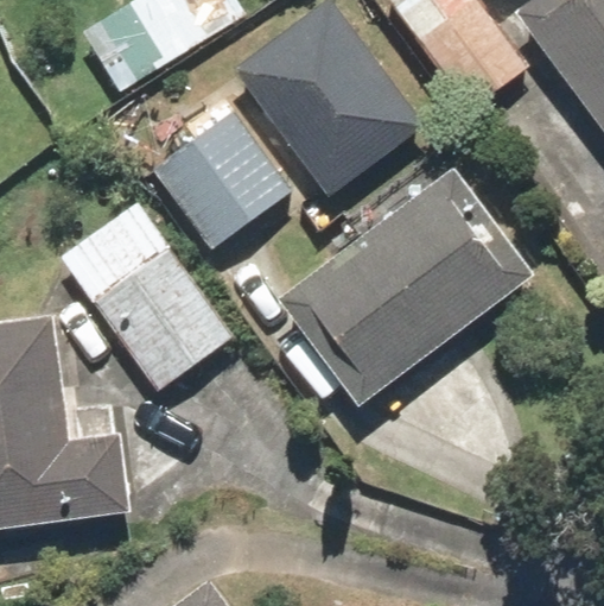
[(131,0),(78,32),(115,94),(246,16),(236,0),(131,0)]
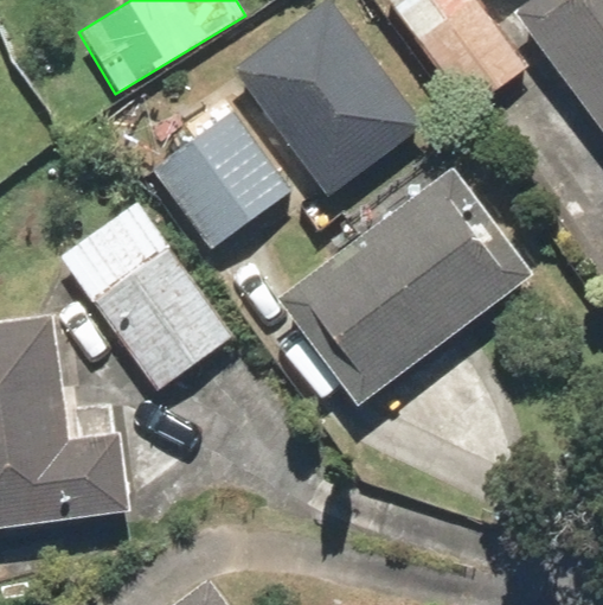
[(322,0),(232,69),(329,197),(427,123),(333,0),(322,0)]
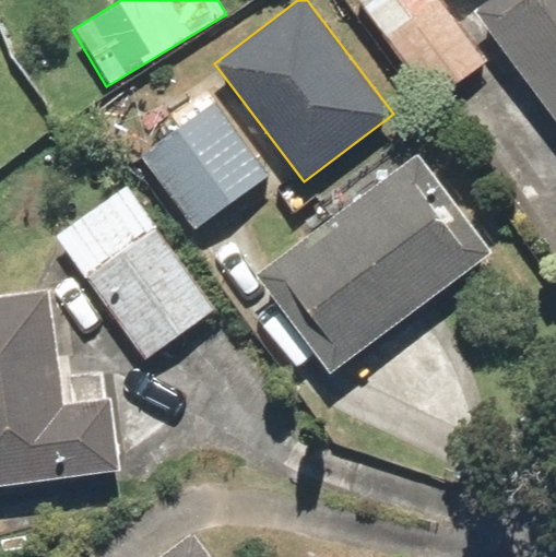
[(356,0),(430,102),(485,62),(439,0),(356,0)]
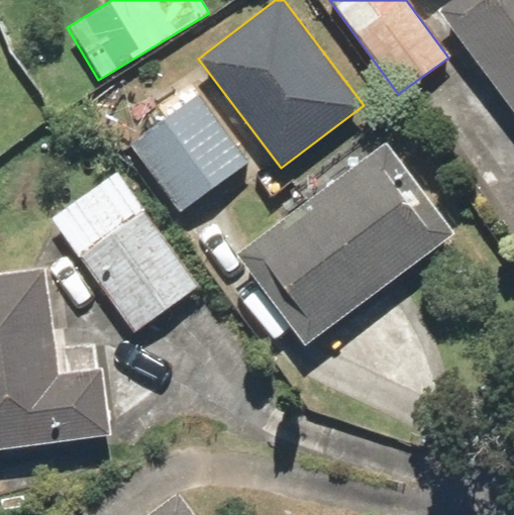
[(448,0),(438,8),(513,109),(513,0),(448,0)]
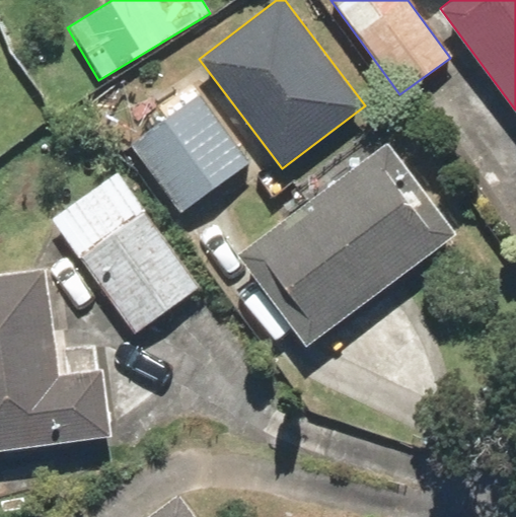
[(200,91),(129,142),(181,217),(253,166),(200,91)]
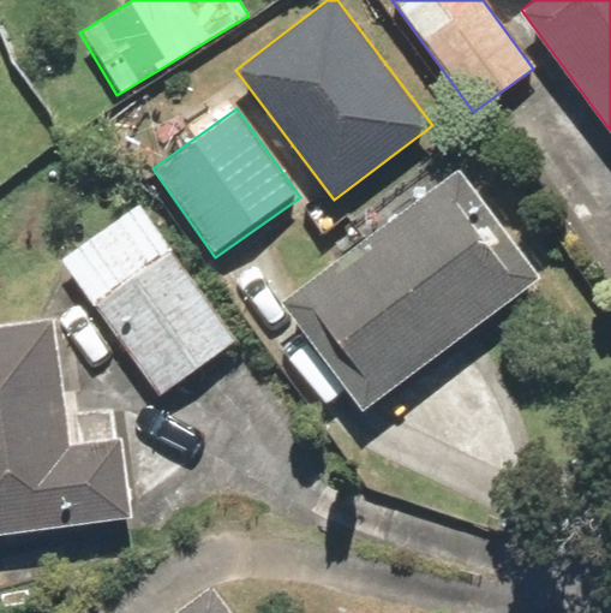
[(279,297),(366,411),(541,277),(455,162),(279,297)]
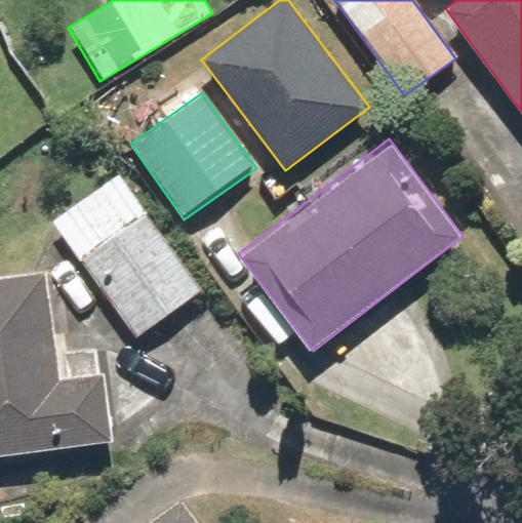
[(121,171),(51,220),(134,337),(204,288),(121,171)]
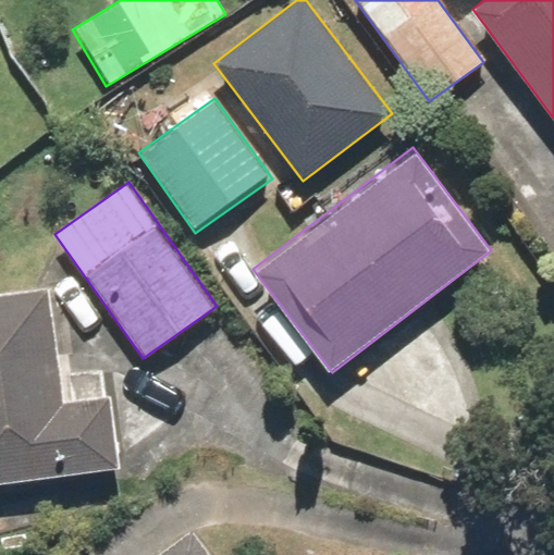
[(64,396),(49,283),(0,290),(0,483),(118,467),(108,391),(64,396)]
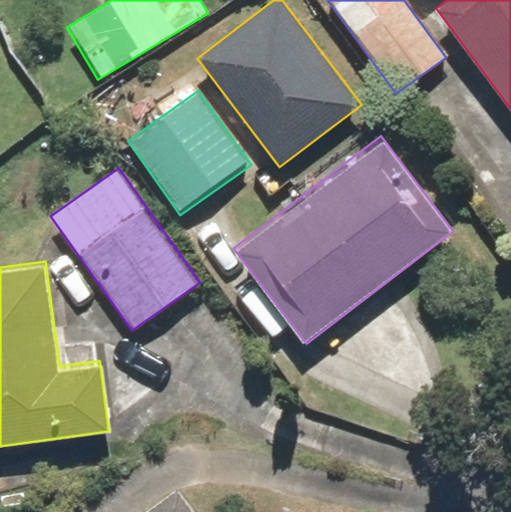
[(196,511),(181,491),(151,511),(196,511)]
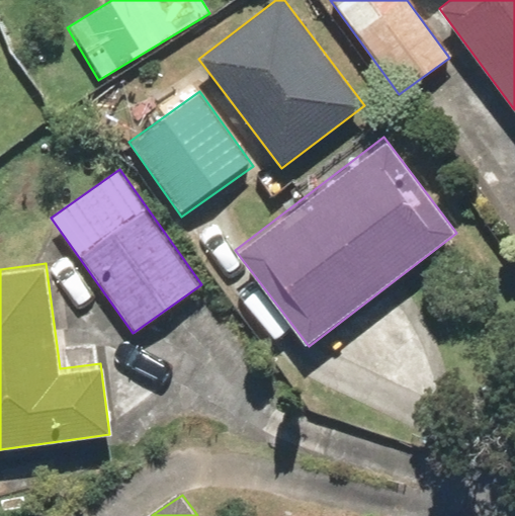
All buildings are outlined.
